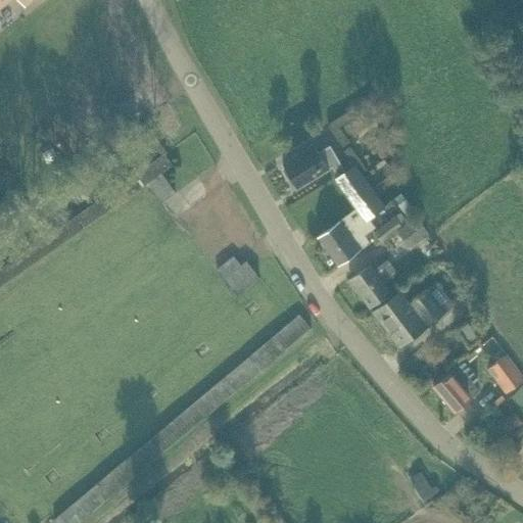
[(329,145),(319,151),(316,145),(282,165),(295,188),(329,169),(328,168),(332,165),(338,176),(334,179),(355,209),(357,208),(365,221),(366,220),(384,206),(353,164),(344,172),(329,145)]
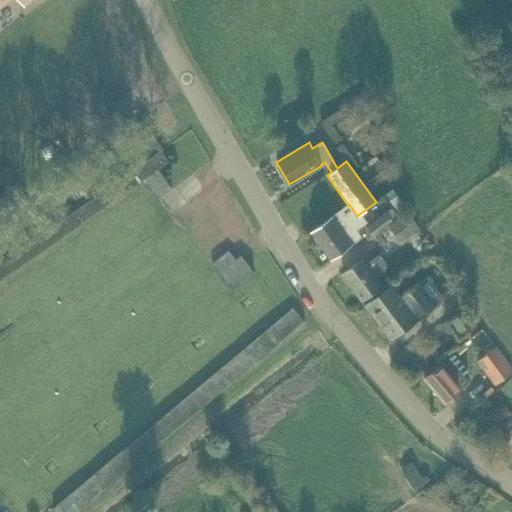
[(160,150),(0,261),(0,278),(143,178),(157,198),(171,189),(157,169),(168,161),(160,150)]
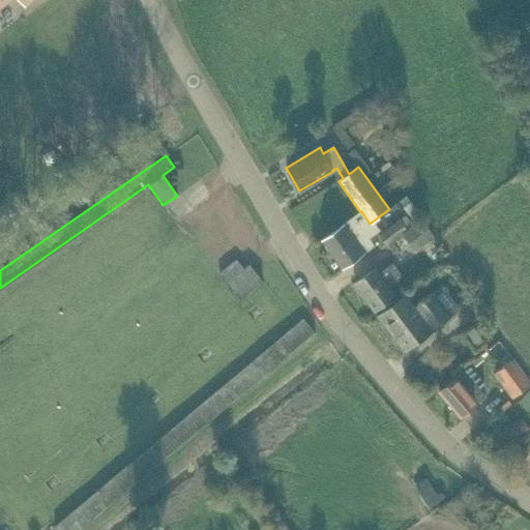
[(377,232),(371,223),(370,224),(361,211),(360,212),(322,239),(344,268),(374,247),(369,238),(377,232)]
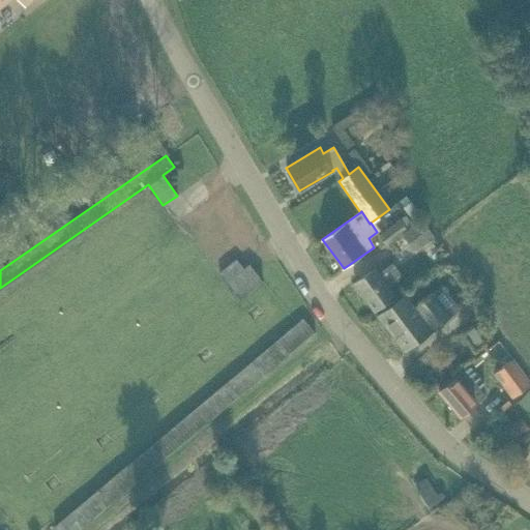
[(386,246),(402,235),(401,233),(412,225),(405,215),(378,235),(386,246)]
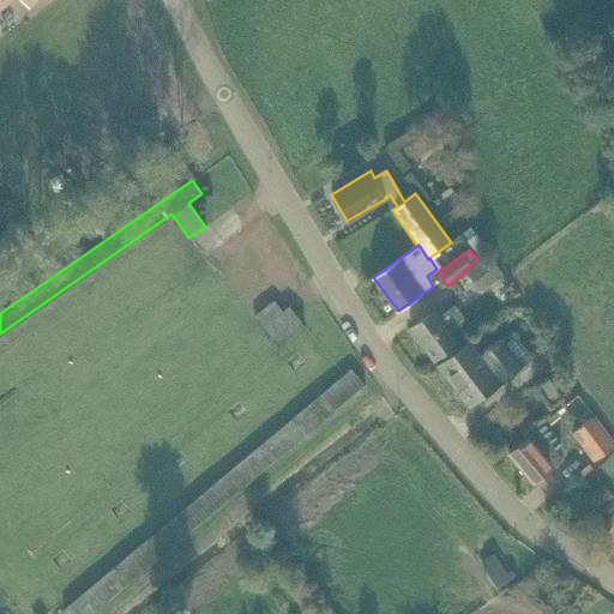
[(464,270),(465,272),(467,274),(480,293),(504,275),(491,257),(488,253),(477,260),(464,270)]
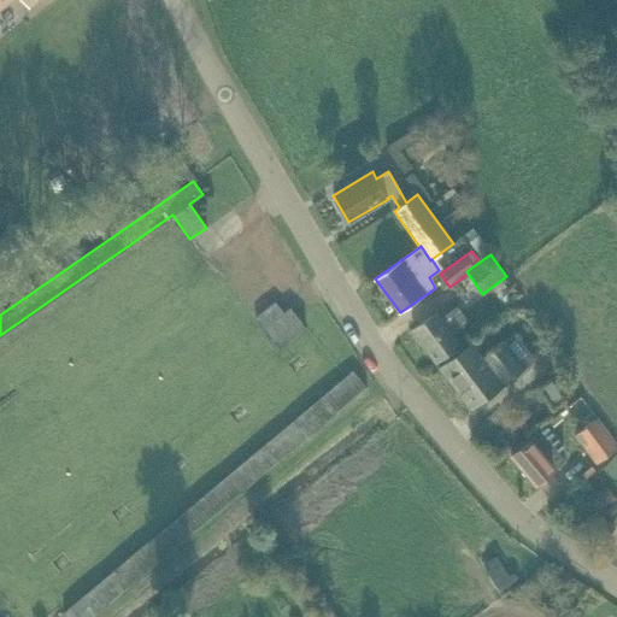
[(486,295),(463,312),(466,318),(471,324),(494,306),(486,295)]
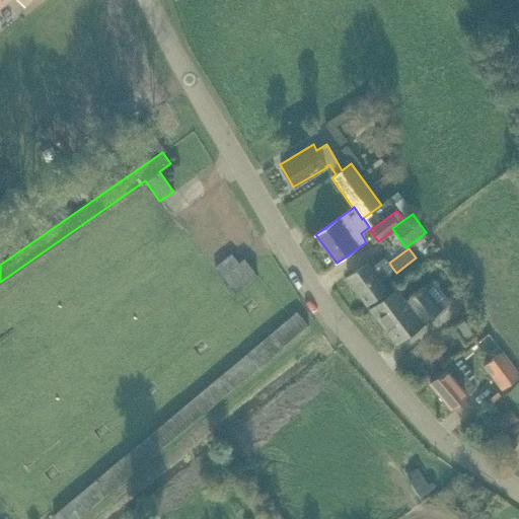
[(213,267),(234,293),(256,275),(243,258),(237,263),(230,253),(213,267)]
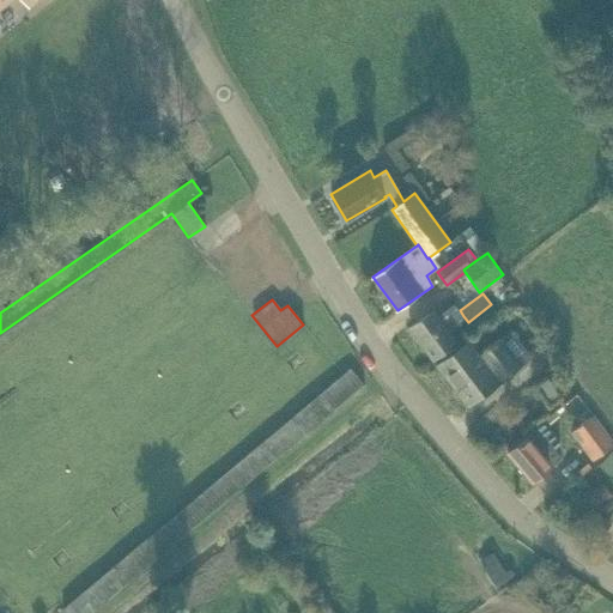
[(457,340),(448,328),(463,316),(460,310),(454,303),(438,315),(434,309),(410,328),(432,359),(457,340)]
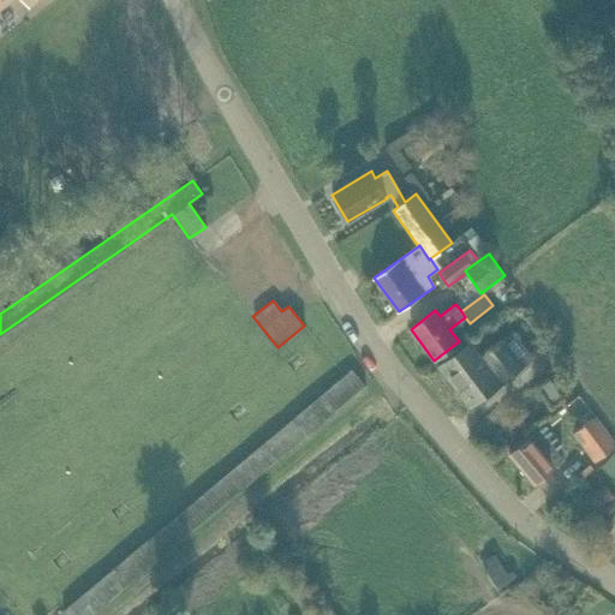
[(467,407),(532,358),(512,332),(479,356),(470,344),(437,366),(467,407)]
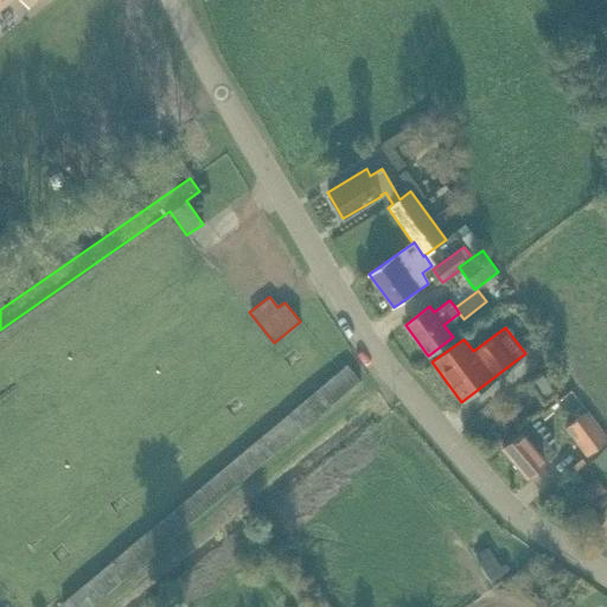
[(65,606),(89,606),(360,381),(347,364),(62,602),(65,606)]
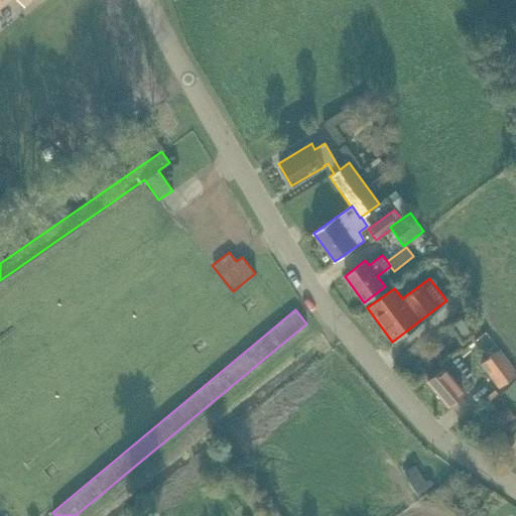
[(462,341),(472,334),(461,316),(450,324),(462,341)]
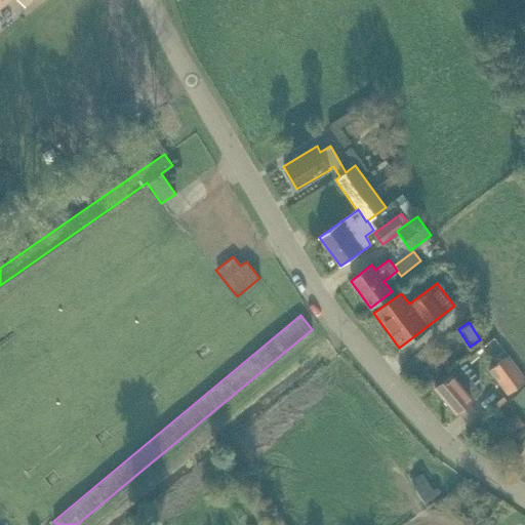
[(524,380),(524,377),(508,355),(488,369),(507,395),(524,380)]
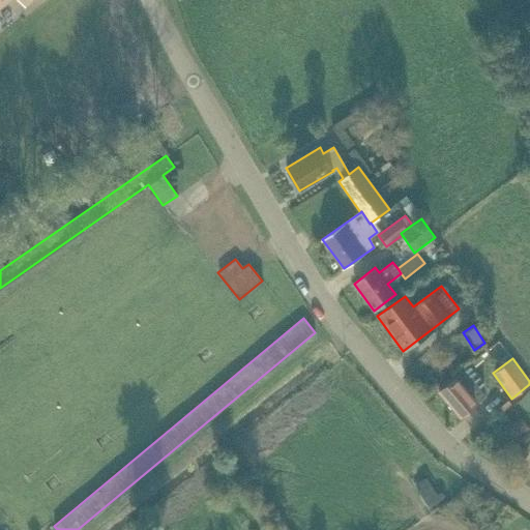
[(484,396),(477,388),(484,382),(469,363),(462,370),(464,372),(440,393),(461,416),(484,396)]
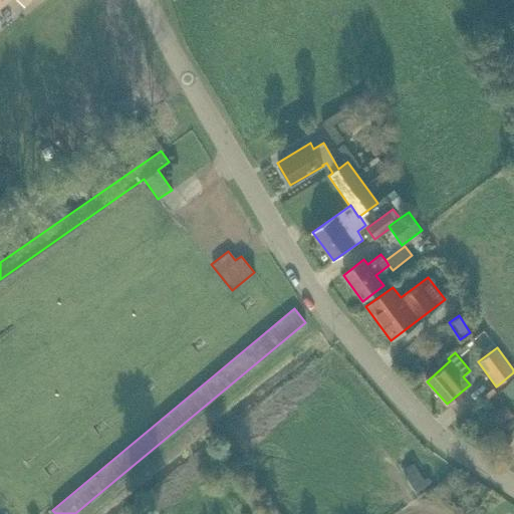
[(510,399),(513,395),(513,375),(501,391),(510,399)]
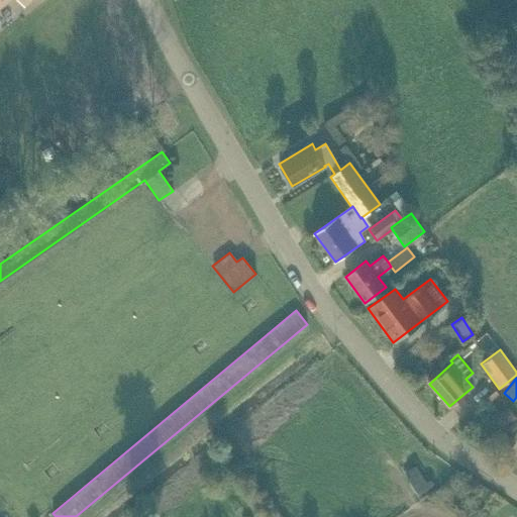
[(477,433),(484,435),(487,424),(479,422),(477,433)]
